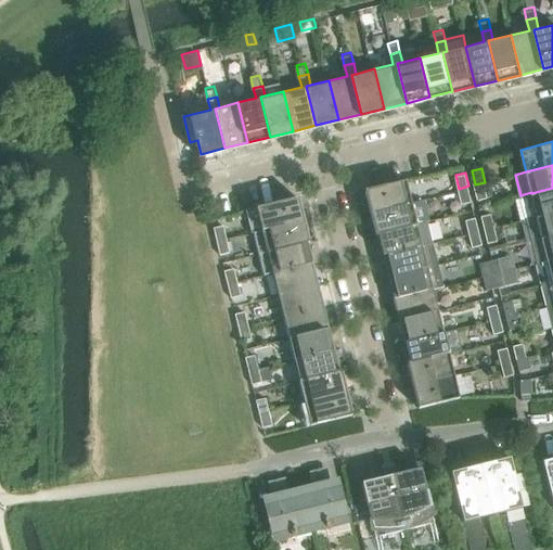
[(408,177),(367,188),(372,210),(413,200),(408,177)]
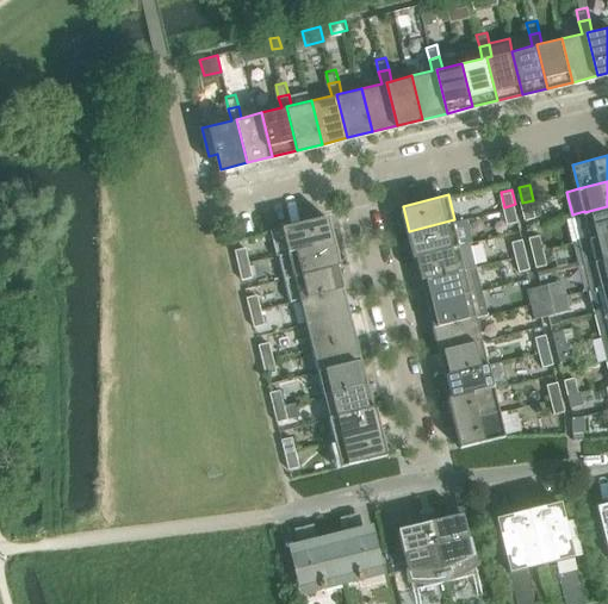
[(533,200),(522,203),(526,217),(537,215),(533,200)]
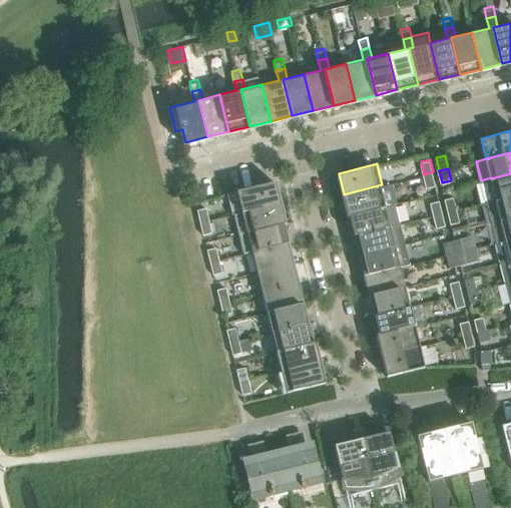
[(433,171),(424,174),(427,186),(436,184),(433,171)]
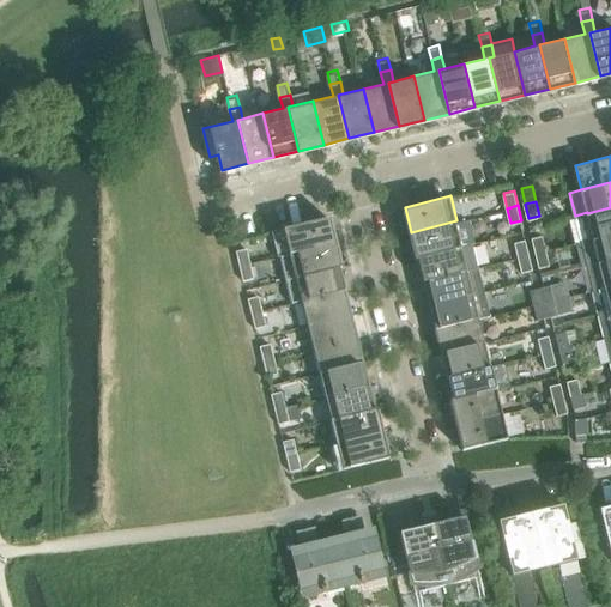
[(587,212),(575,216),(581,238),(581,240),(610,232),(610,207),(587,213),(587,212)]
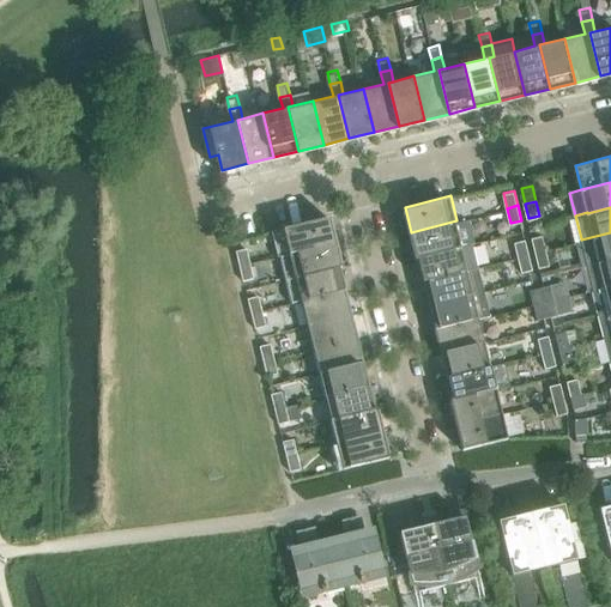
[(331,214),(276,229),(282,254),(337,240),(331,214)]
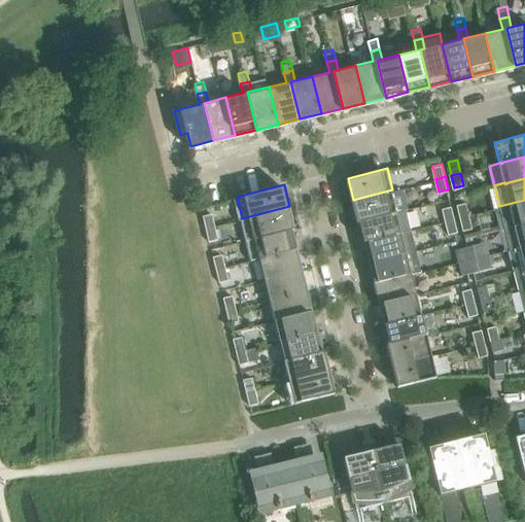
[(392,189),(353,200),(358,220),(360,220),(359,219),(397,210),(409,207),(404,186),(392,189)]
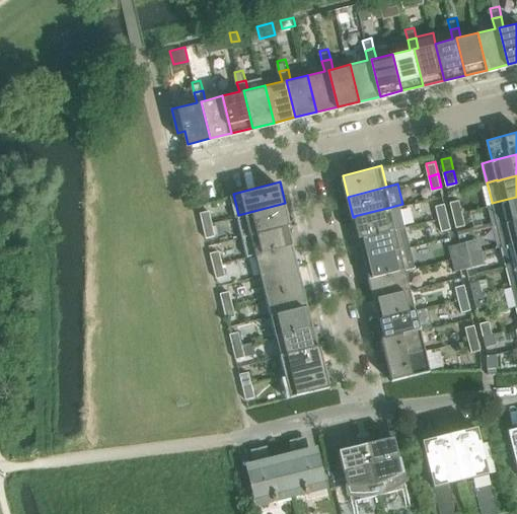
[(492,202),(487,204),(487,205),(489,205),(491,214),(497,216),(499,222),(499,223),(516,219),(516,197),(492,203),(492,202)]
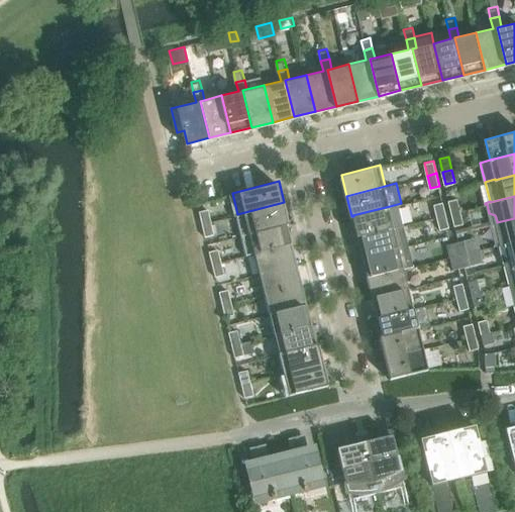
[(457,197),(449,199),(452,212),(461,209),(457,197)]
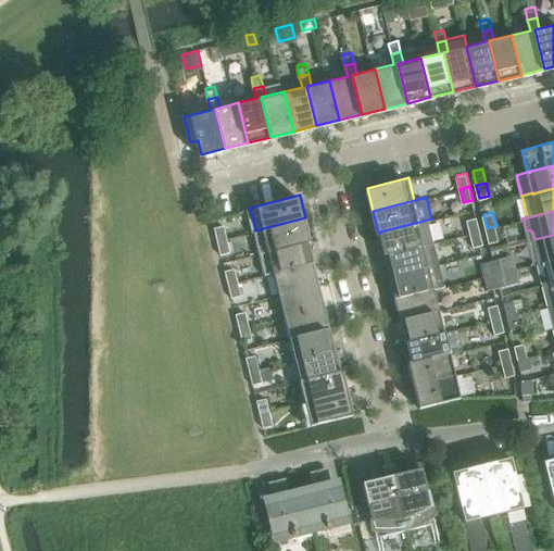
[(477,216),(467,218),(470,232),(480,229),(477,216)]
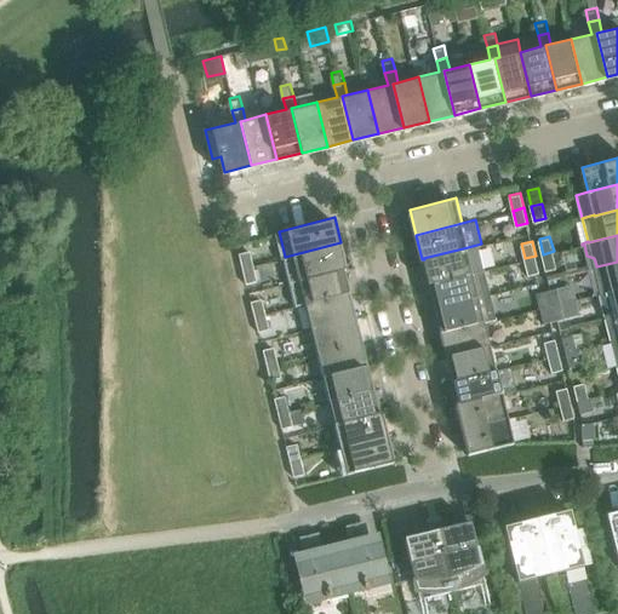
[(344,268),(347,268),(341,242),(285,257),(291,280),(344,267),(344,268)]
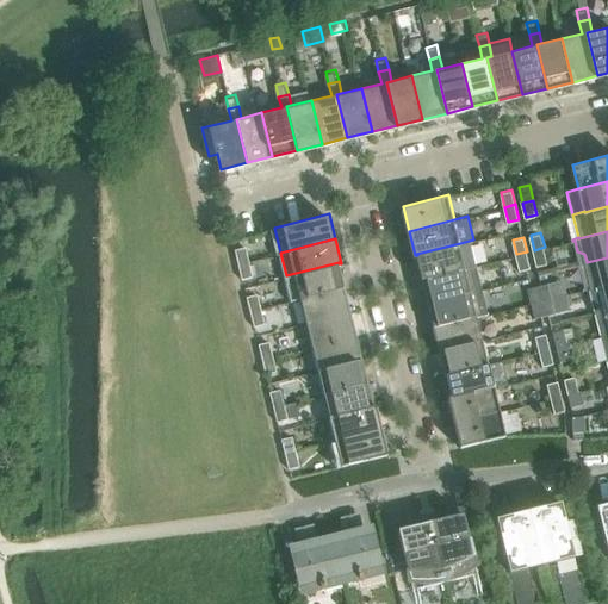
[(460,243),(416,254),(417,255),(422,278),(466,267),(460,243)]
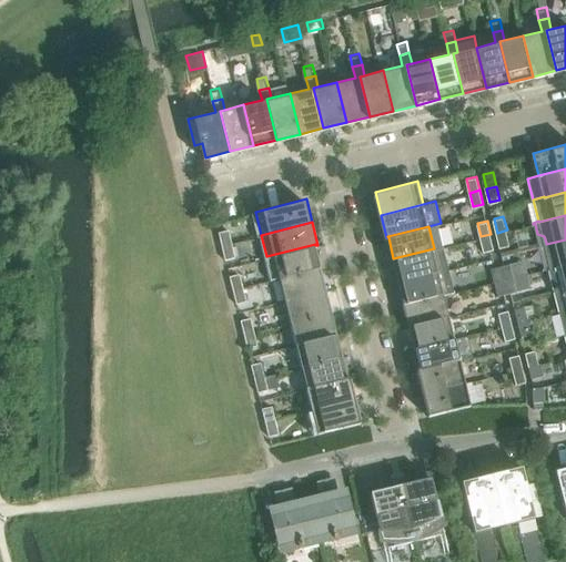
[(233,242),(230,227),(220,230),(223,244),(233,242)]
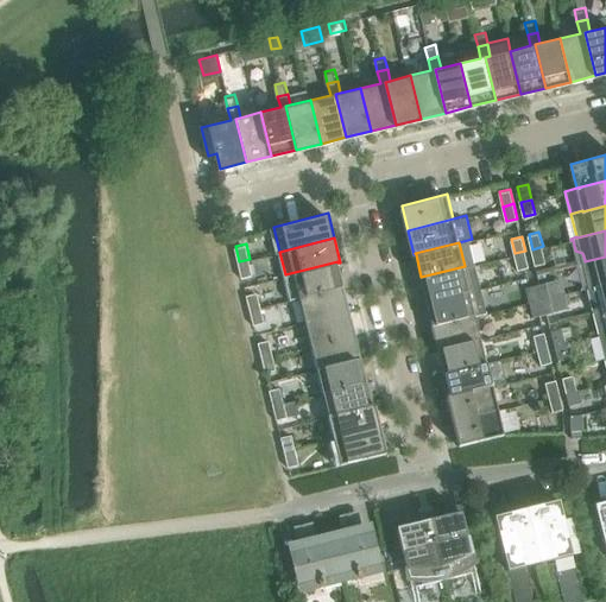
[(543,246),(532,249),(536,264),(547,261),(543,246)]
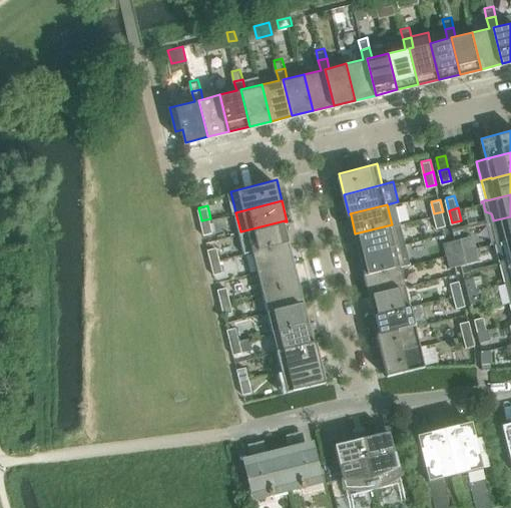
[(443,211),(434,213),(437,226),(446,223),(443,211)]
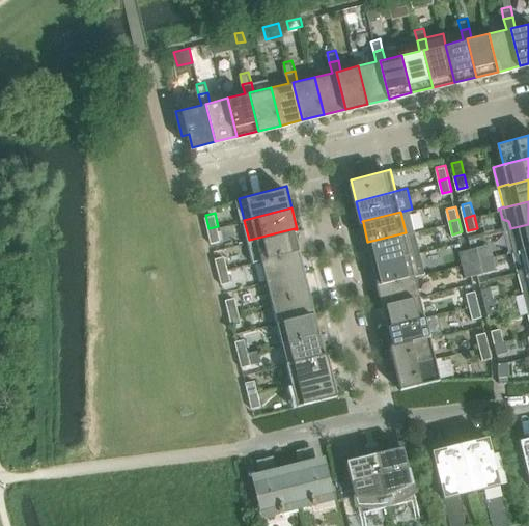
[(513,242),(514,247),(508,249),(508,251),(513,249),(524,247),(528,246),(528,224),(510,228),(510,227),(503,229),(503,230),(505,230),(507,240),(513,242)]
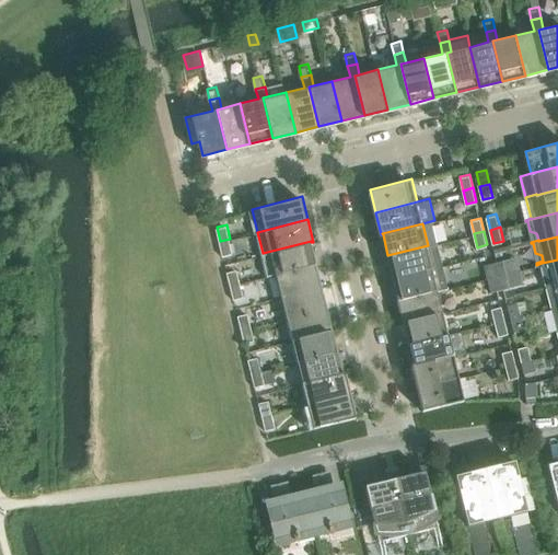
[(233,252),(230,239),(220,241),(223,254),(233,252)]
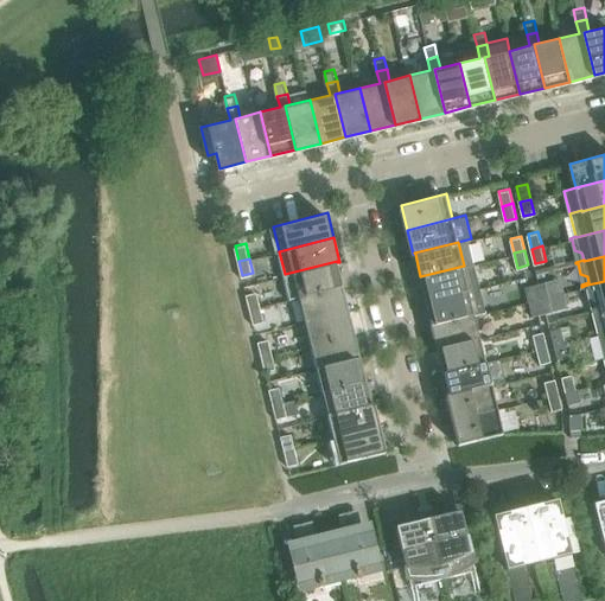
[(337,261),(285,274),(291,298),(300,295),(343,285),(337,262),(337,261)]
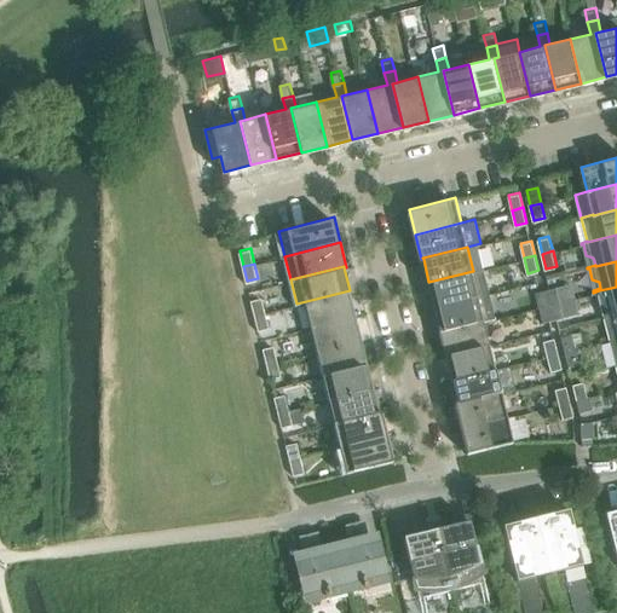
[(473,271),(428,282),(434,306),(490,291),(484,267),(473,271)]
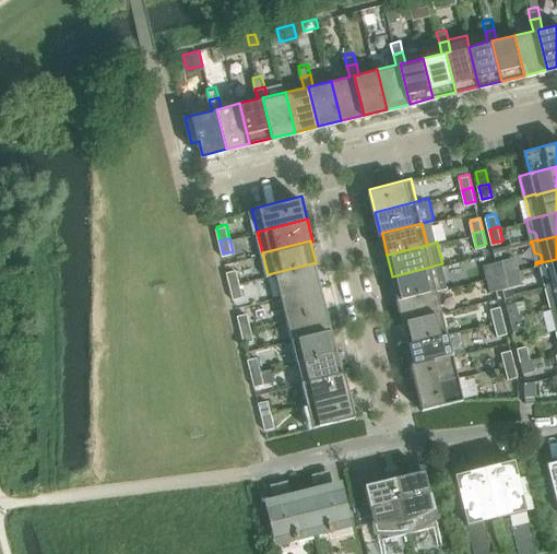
[(502,258),(494,260),(497,273),(506,271),(502,258)]
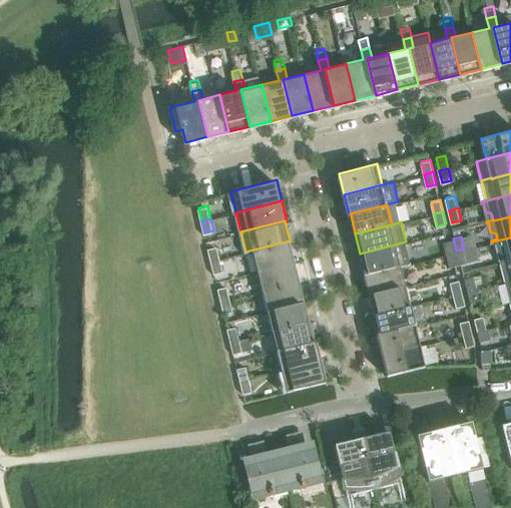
[(510,237),(506,238),(496,240),(501,261),(510,258),(510,237)]
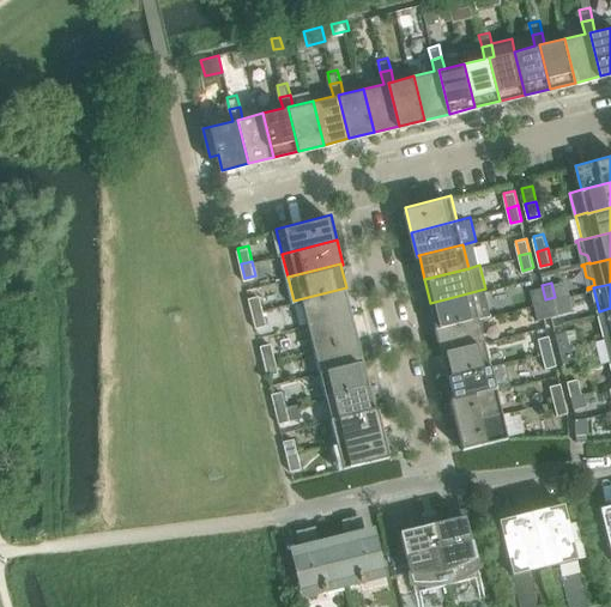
[(542,285),(531,287),(534,303),(545,299),(542,285)]
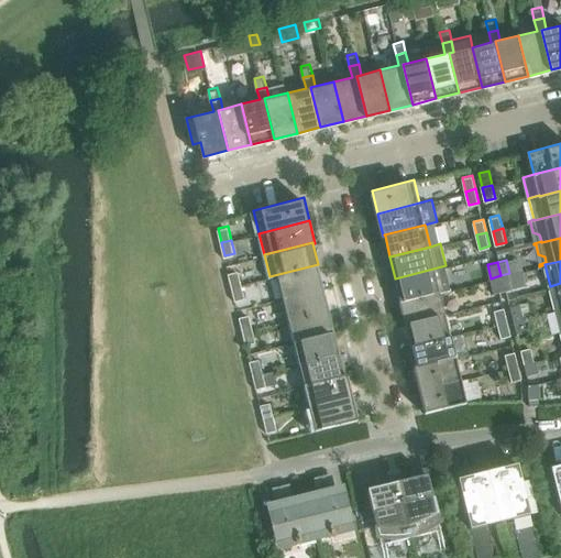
[(318,264),(278,274),(284,296),(323,286),(318,264)]
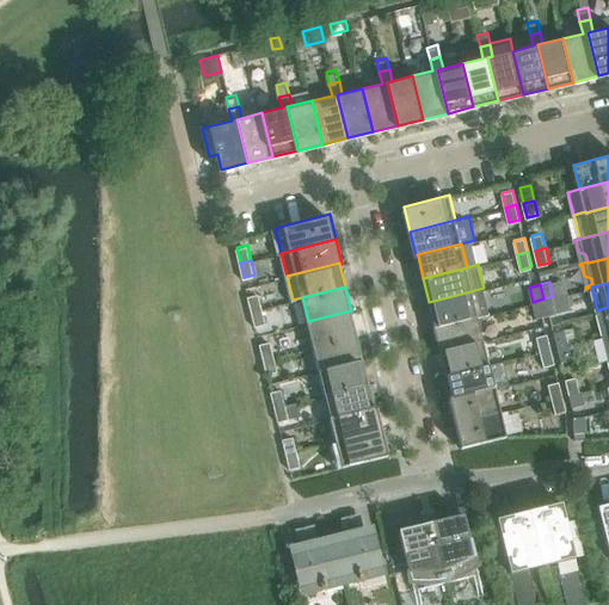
[(484,288),(429,302),(435,326),(479,315),(490,312),(484,288)]
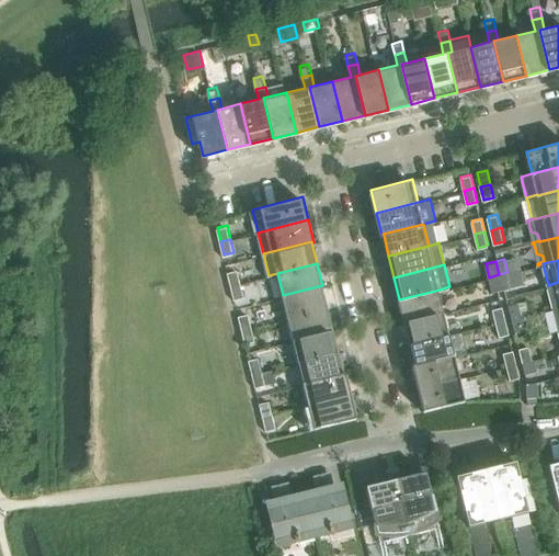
[(238,269),(228,271),(231,284),(241,282),(238,269)]
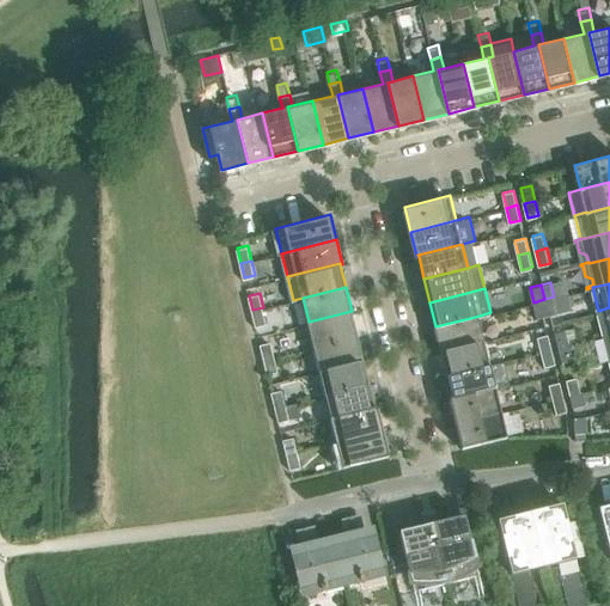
[(554,297),(544,299),(548,314),(557,312),(554,297)]
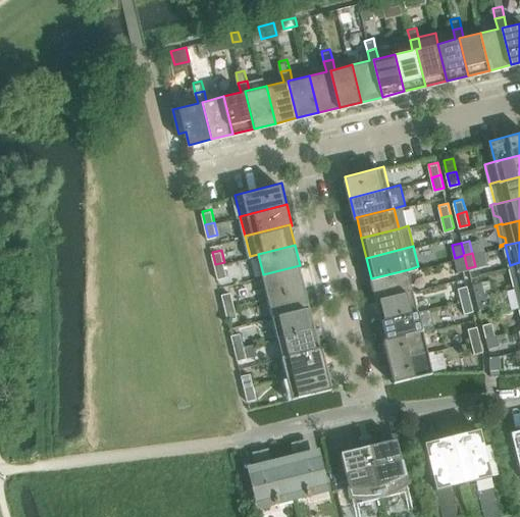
[(464,255),(455,258),(458,270),(467,268),(464,255)]
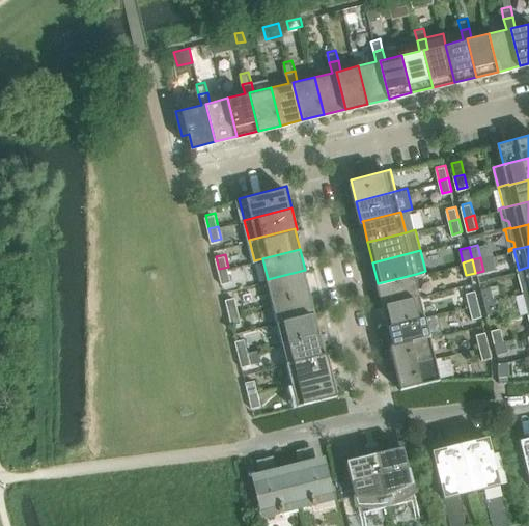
[(219,269),(222,282),(231,280),(228,267),(219,269)]
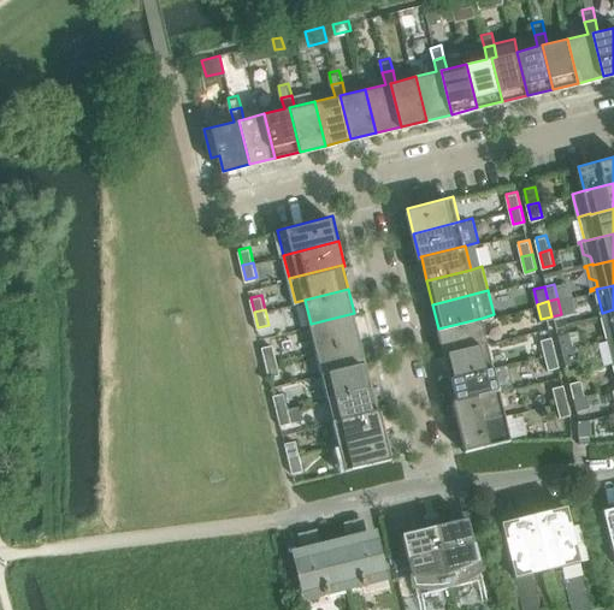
[(613,309),(602,313),(608,337),(613,336),(613,309)]
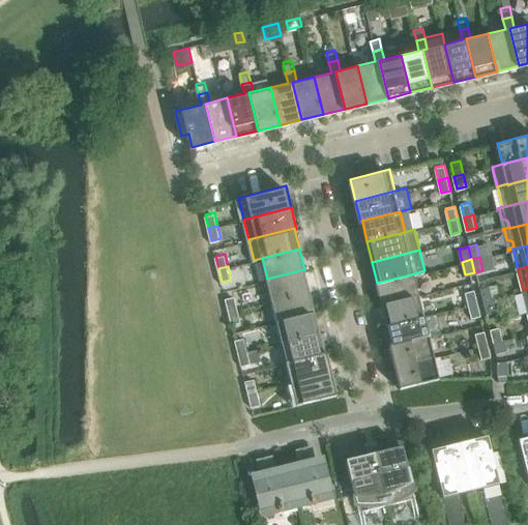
[(304,269),(267,279),(272,299),(310,290),(304,269)]
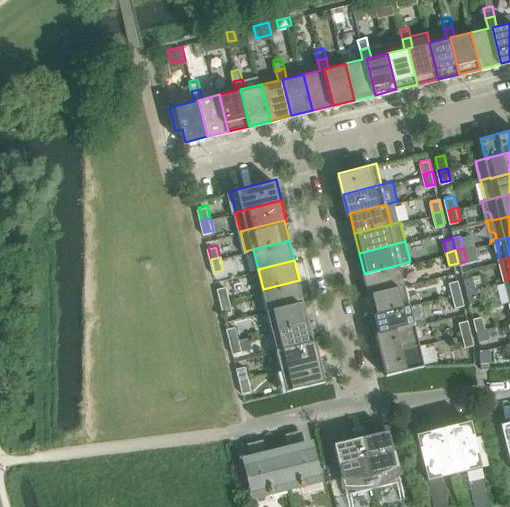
[(401,264),(364,273),(369,292),(405,283),(401,264)]
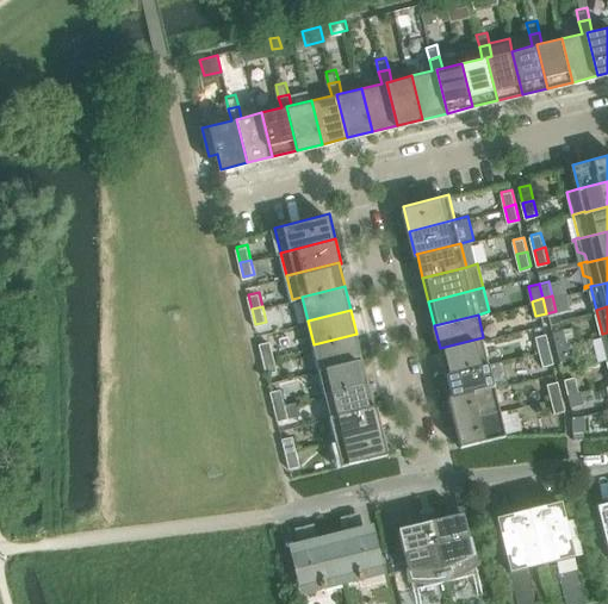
[(564,328),(553,330),(558,344),(568,342),(564,328)]
